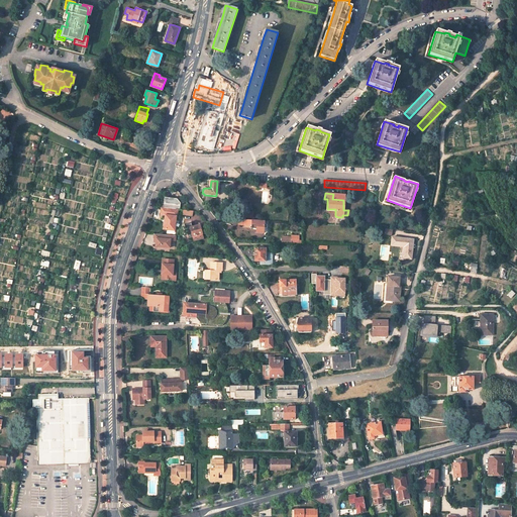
[(178,209),(180,209),(180,203),(164,201),(163,207),(178,209)]
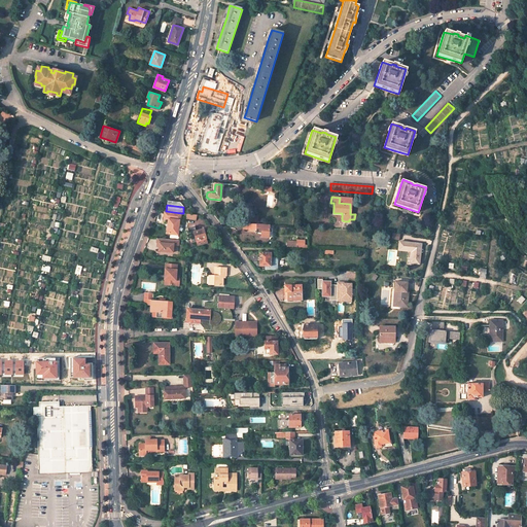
[(181,213),(166,211),(164,211),(164,218),(168,218),(167,233),(178,234),(179,219),(180,219),(181,213)]
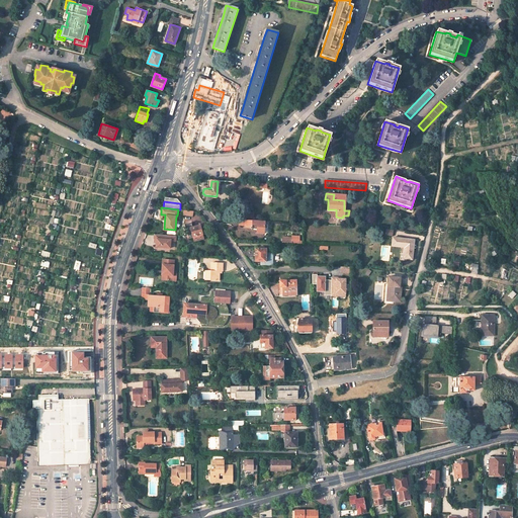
[(245,227),(252,228),(252,229),(257,229),(257,234),(264,235),(265,222),(245,221),(245,222),(245,226),(245,227)]
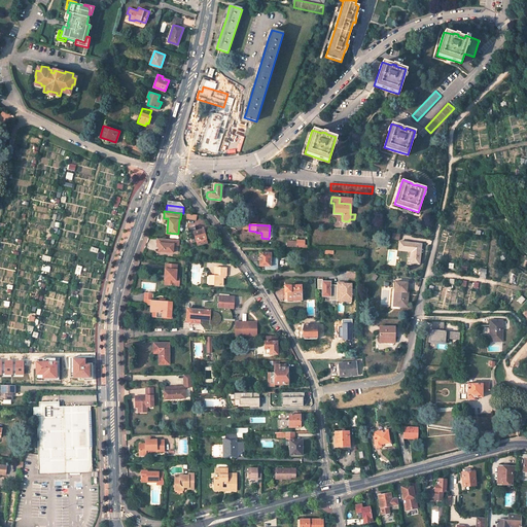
[(207,242),(205,238),(203,232),(202,232),(201,230),(195,232),(194,227),(187,230),(190,238),(191,237),(194,242),(196,241),(198,246),(207,242)]
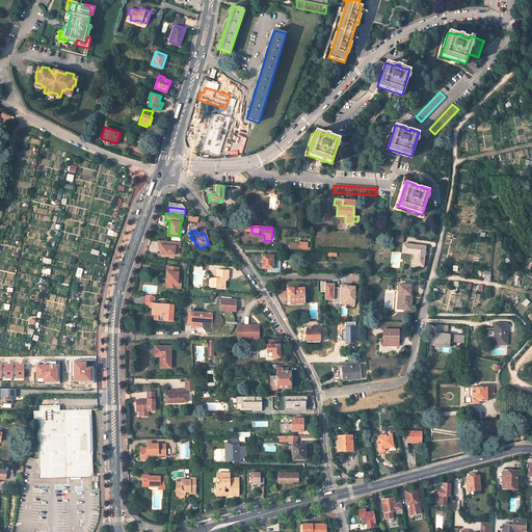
[(195,244),(193,239),(192,240),(189,241),(192,249),(200,248),(197,243),(195,244)]
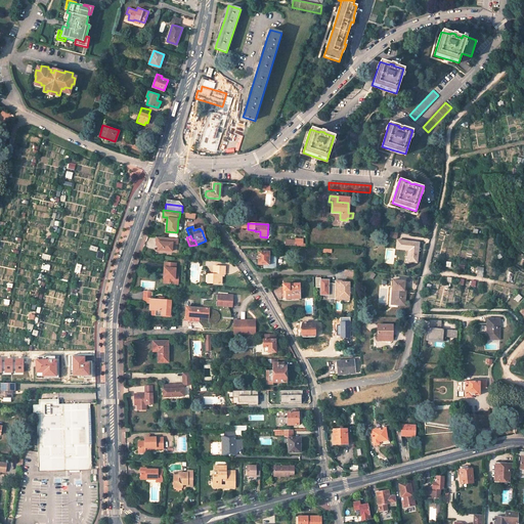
[(178,244),(178,238),(157,236),(157,242),(159,242),(159,245),(158,250),(172,251),(173,244),(178,244)]
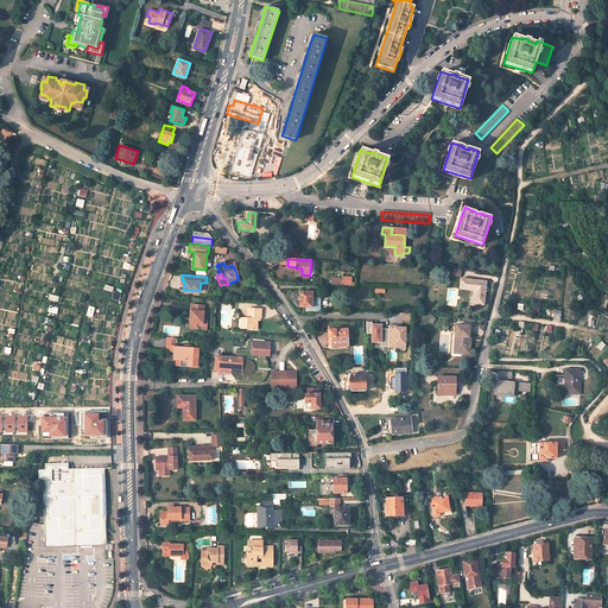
[(485,304),(486,287),(486,282),(461,279),(460,289),(472,290),(470,305),(476,305),(477,303),(485,304)]
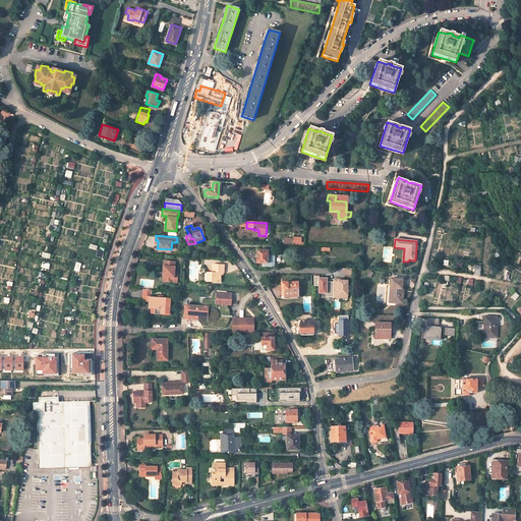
[(263,264),(268,264),(267,255),(267,250),(256,250),(256,251),(252,252),(251,250),(243,253),(244,255),(247,259),(256,256),(256,258),(256,264),(263,264)]
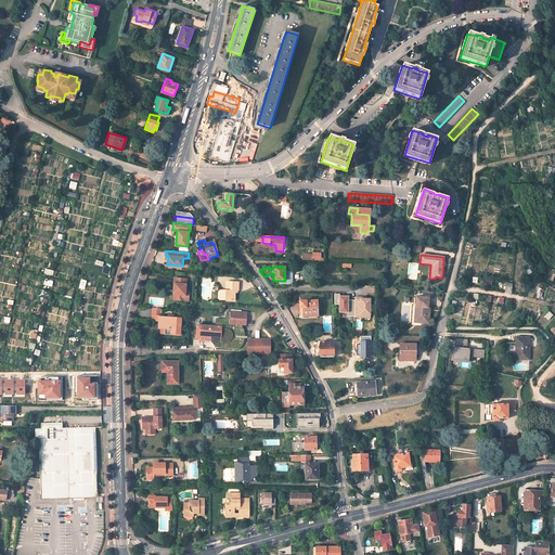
[(285,281),(280,281),(280,284),(292,285),(292,272),(284,272),(285,281)]
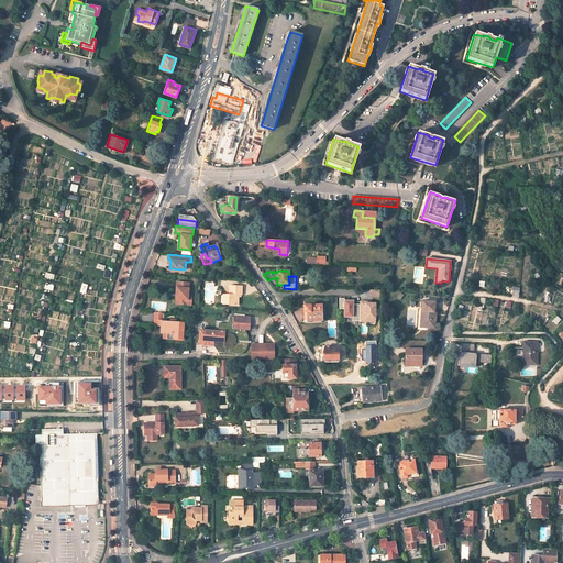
[(176,294),(178,294),(178,305),(187,305),(189,283),(177,283),(176,294)]
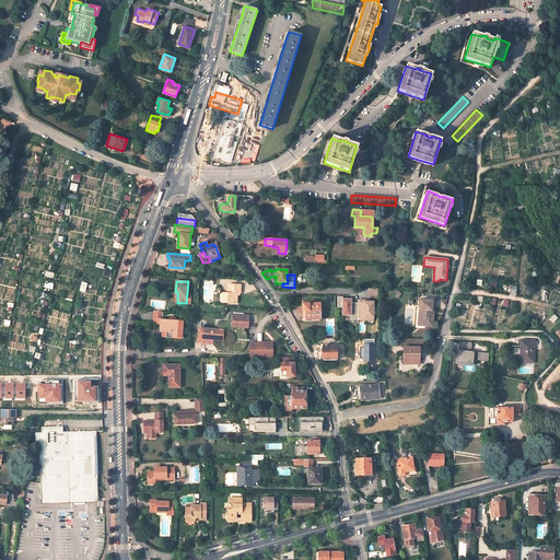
[(226,283),(226,292),(223,292),(222,302),(235,302),(235,293),(238,293),(238,283),(226,283)]
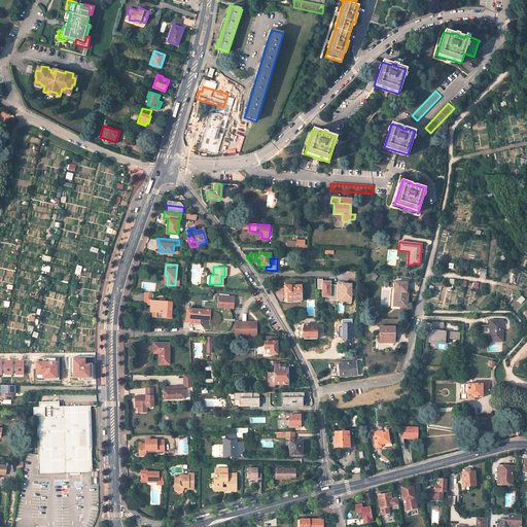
[(329,301),(337,301),(337,285),(330,285),(330,282),(322,282),(322,280),(317,280),(317,290),(321,290),(321,297),(329,297),(329,301)]
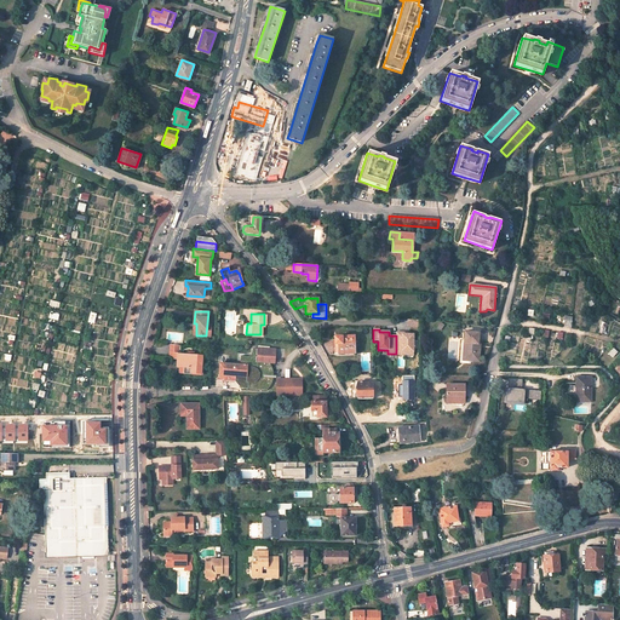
[(465,331),(465,339),(464,342),(461,342),(460,360),(478,361),(480,346),(477,346),(477,344),(478,344),(478,332),(465,331)]
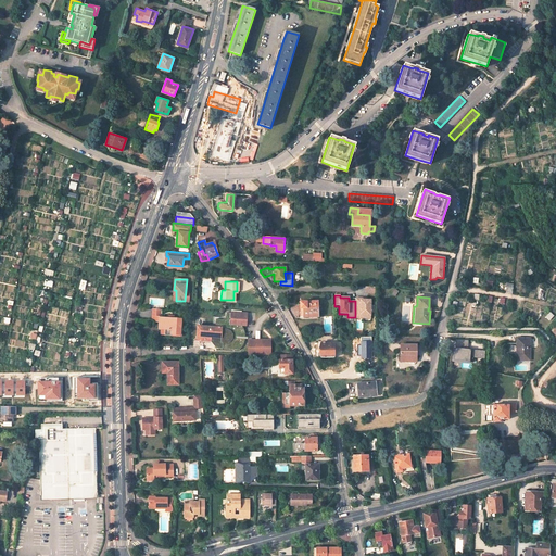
[(355,301),(355,317),(361,317),(361,315),(370,315),(370,300),(361,300),(361,298),(355,298),(355,301)]
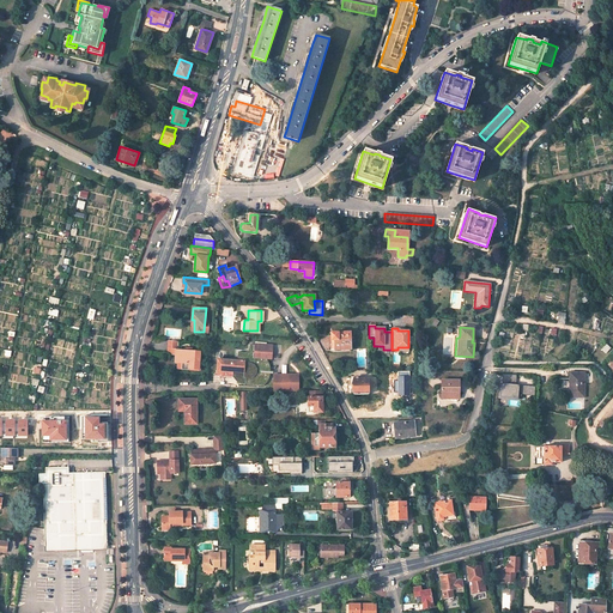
[(337,340),(337,350),(350,350),(350,333),(331,333),(332,340),(337,340)]
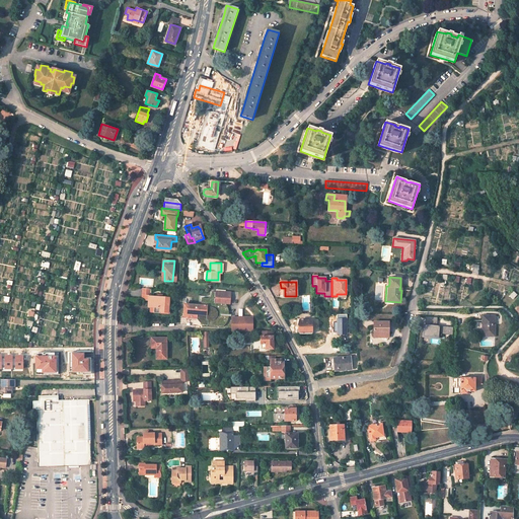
[(211,304),(211,311),(209,311),(208,312),(210,315),(208,315),(208,318),(205,318),(205,316),(201,316),(200,317),(199,316),(198,316),(198,318),(201,325),(223,326),(225,324),(226,322),(227,319),(228,316),(228,314),(220,314),(220,311),(228,311),(227,308),(227,306),(225,303),(230,303),(231,291),(211,291),(211,292),(211,294),(210,295),(209,297),(207,297),(206,297),(201,297),(201,303),(206,304),(207,303),(209,303),(209,304),(211,304)]
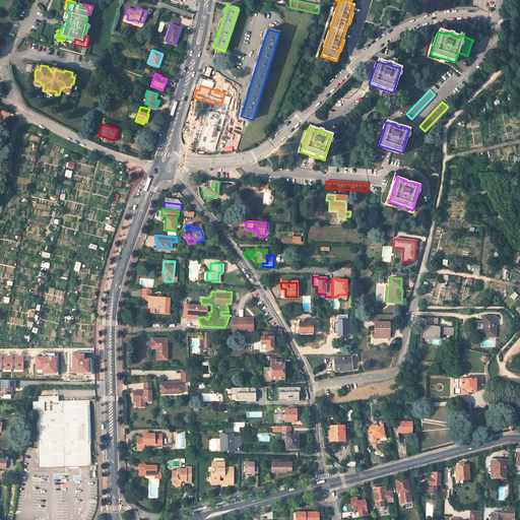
[(161,298),(156,298),(149,297),(149,296),(142,296),(142,302),(148,302),(148,308),(150,308),(154,308),(153,314),(170,315),(170,309),(172,309),(172,304),(171,304),(171,299),(166,299),(167,297),(161,297),(161,298)]
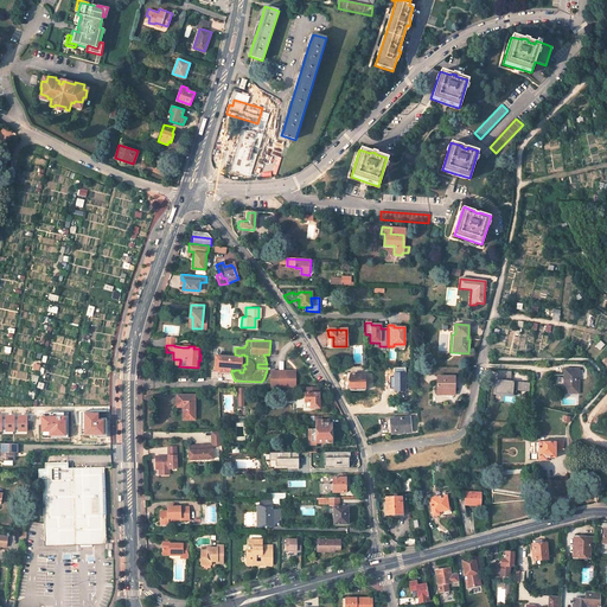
[(242,355),(241,356),(240,357),(232,356),(216,355),(215,368),(212,370),(213,371),(219,371),(221,374),(222,372),(231,372),(231,370),(232,370),(234,371),(235,370),(240,370),(240,372),(243,372),(243,369),(246,369),(243,365),(244,364),(247,364),(247,356),(244,356),(244,355),(242,355)]
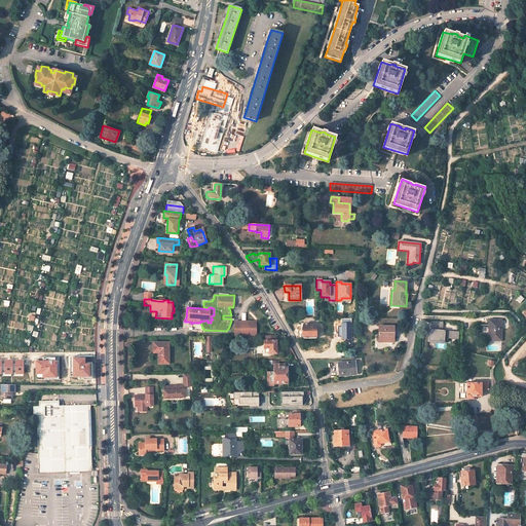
[(489,341),(501,340),(501,320),(489,320),(489,341)]
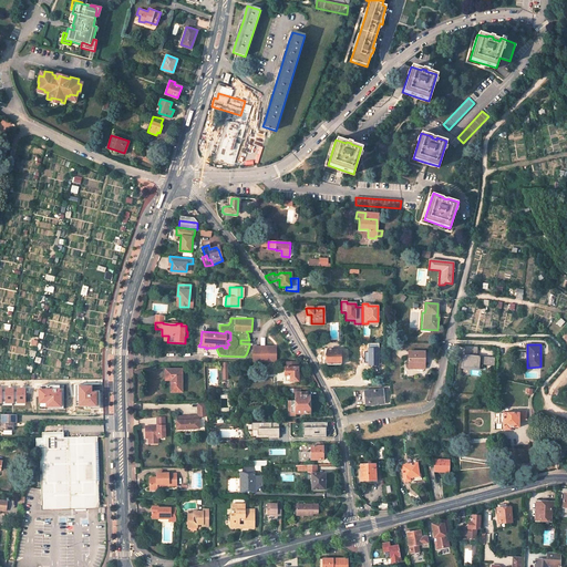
[(275,361),(275,346),(263,346),(263,348),(260,348),(258,346),(253,346),(253,361),(275,361)]
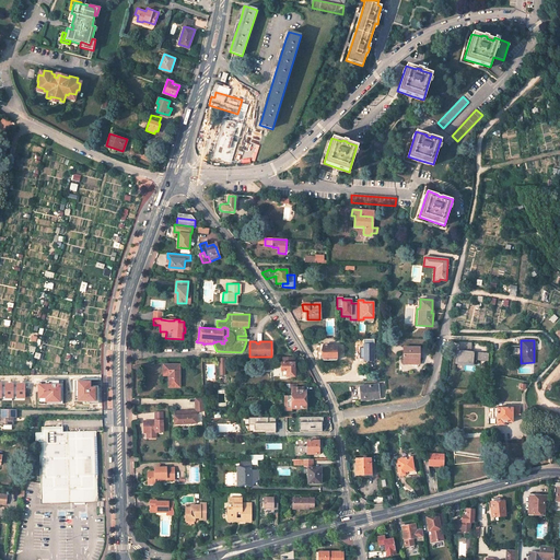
[(323,345),(319,345),(319,352),(317,352),(317,360),(337,360),(337,346),(329,346),(328,345),(324,345),(324,346),(323,346),(323,345)]
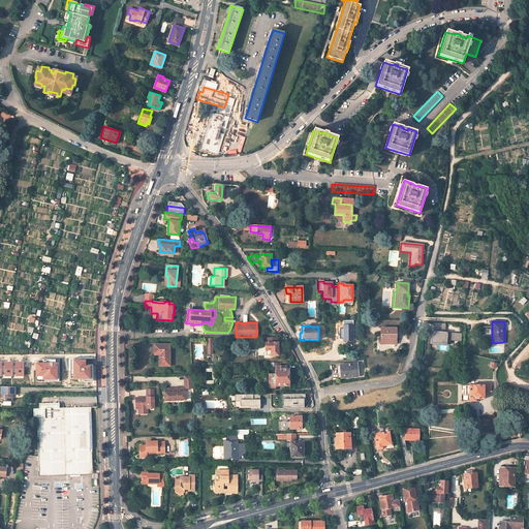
[(390,344),(396,344),(396,329),(380,328),(380,342),(391,343),(390,344)]
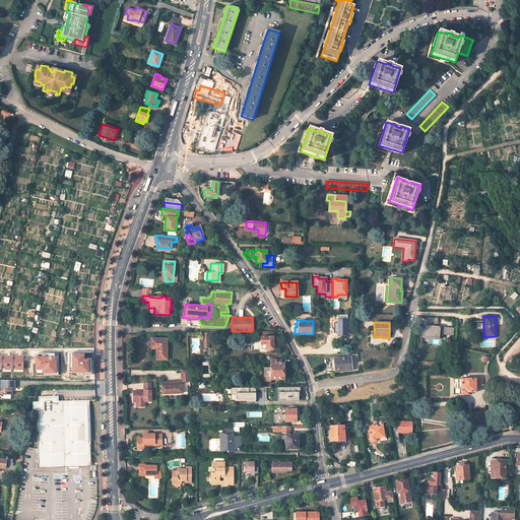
[(441,338),(441,325),(425,325),(425,338),(441,338)]
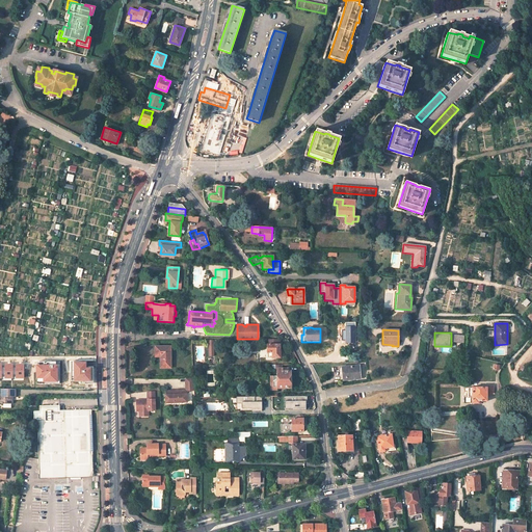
[(280,357),(280,339),(267,339),(267,357),(280,357)]
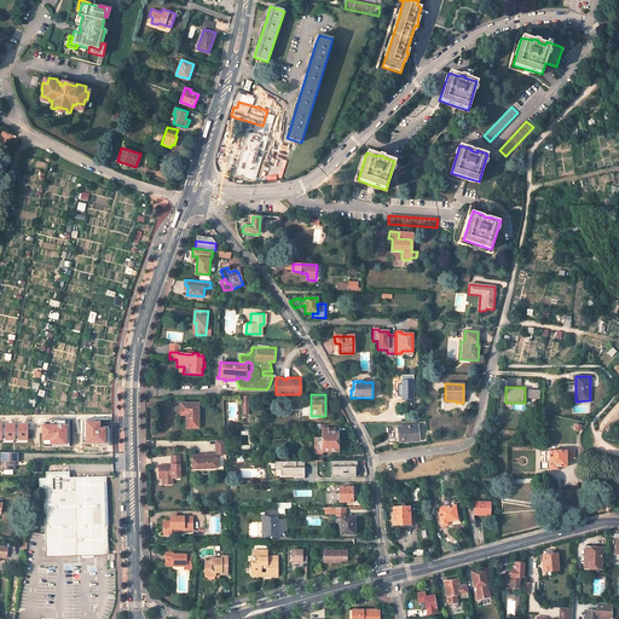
[(186,414),(186,416),(186,428),(200,428),(198,404),(180,404),(180,412),(186,414)]
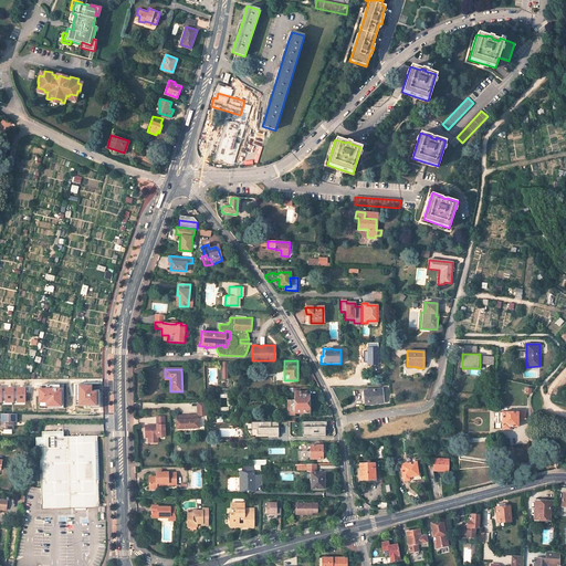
[(84,398),(84,389),(85,389),(85,385),(72,385),(72,387),(72,404),(86,404),(86,398),(84,398)]
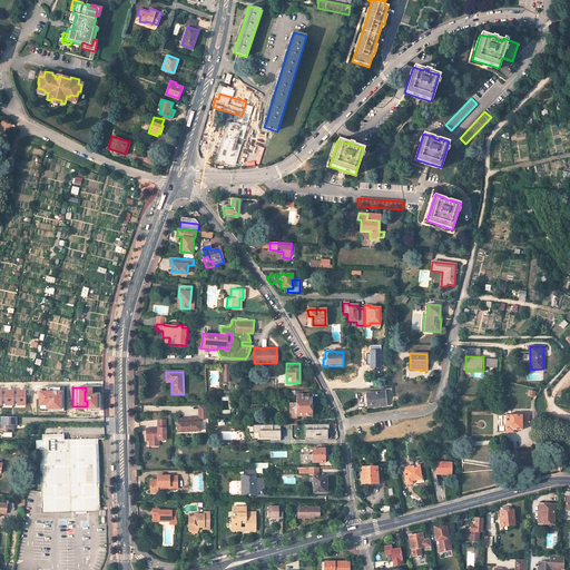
[(302,390),(294,390),(294,394),(296,394),(296,401),(291,401),(291,415),(297,415),(311,415),(311,413),(313,413),(313,408),(311,408),(311,396),(302,397),(302,390)]
